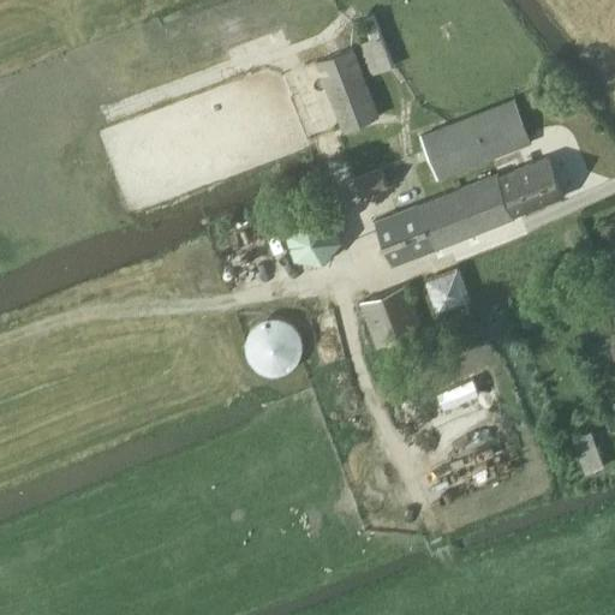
[(372,75),(394,66),(374,16),(353,24),(372,75)]
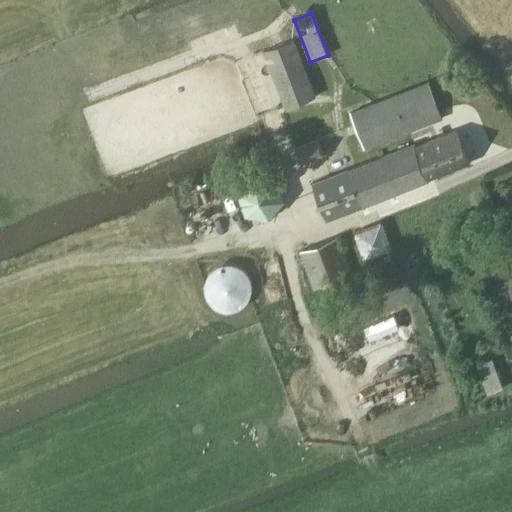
[(285,108),(316,96),(294,39),(263,51),(285,108)]
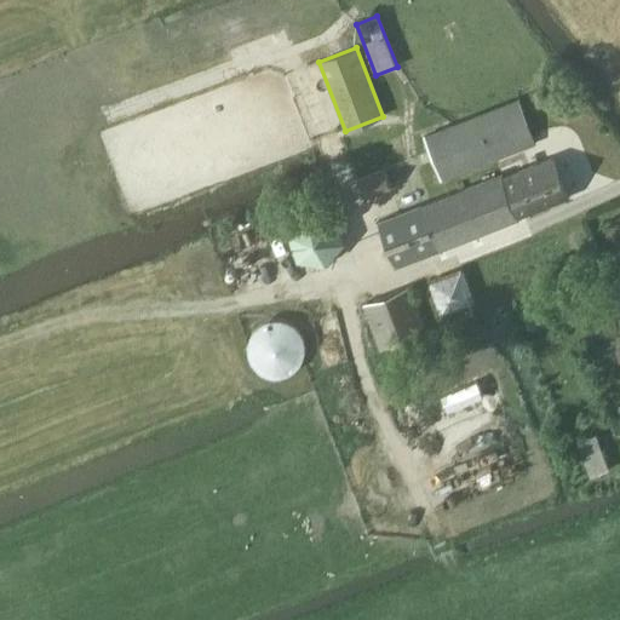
[(441,181),(537,143),(520,99),(424,137),(441,181)]
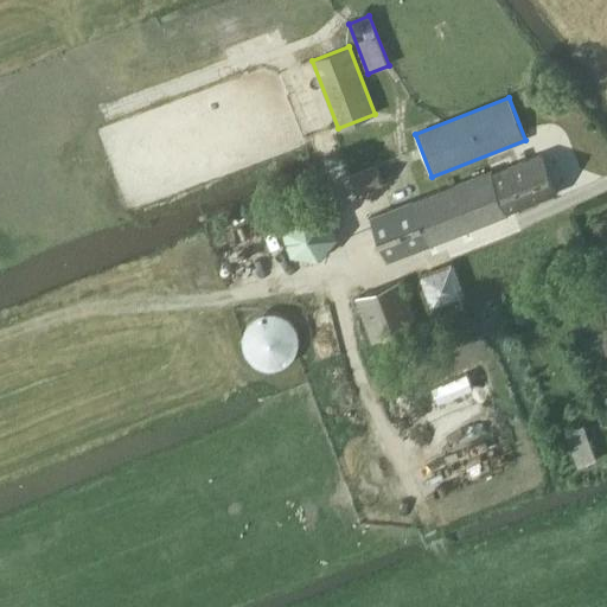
[(557,192),(543,154),(492,174),(491,171),(370,217),(387,262),(509,216),(508,212),(557,192)]
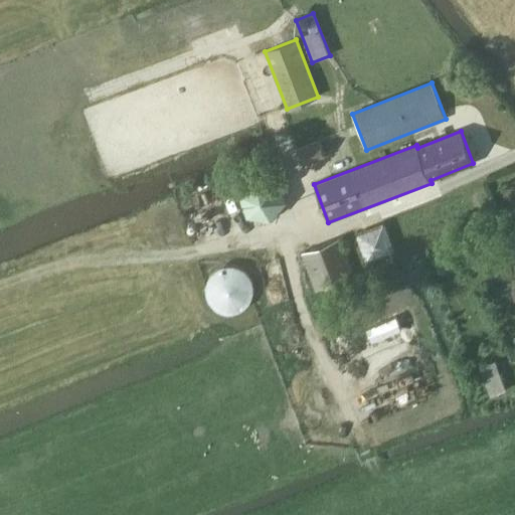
[(304,166),(326,159),(320,141),(298,148),(304,166)]
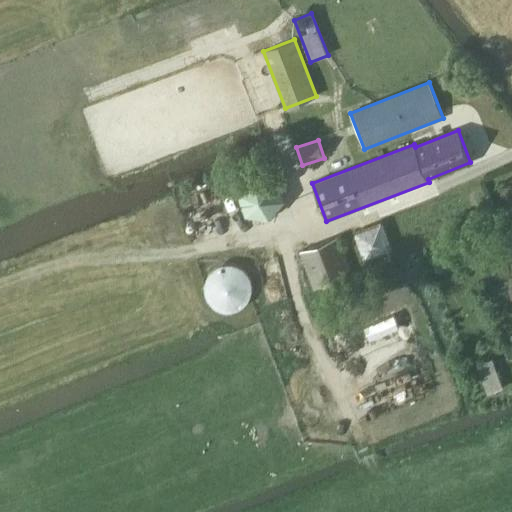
[(273,221),(288,203),(279,179),(255,176),(241,194),(249,217),(273,221)]
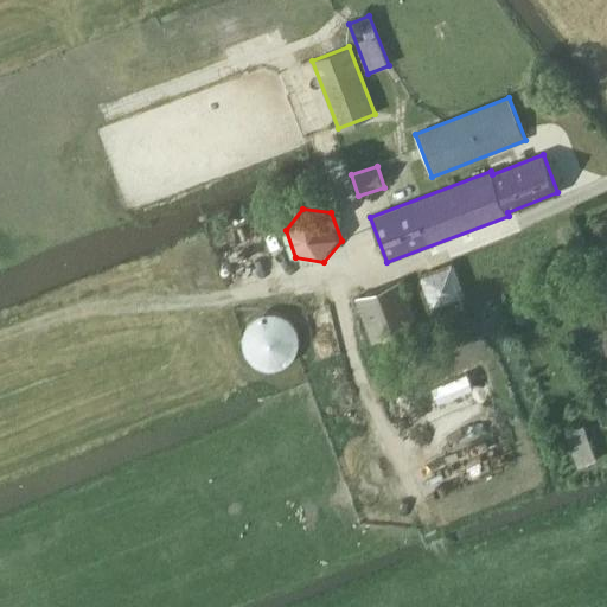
[(372,344),(417,327),(402,282),(356,299),(372,344)]
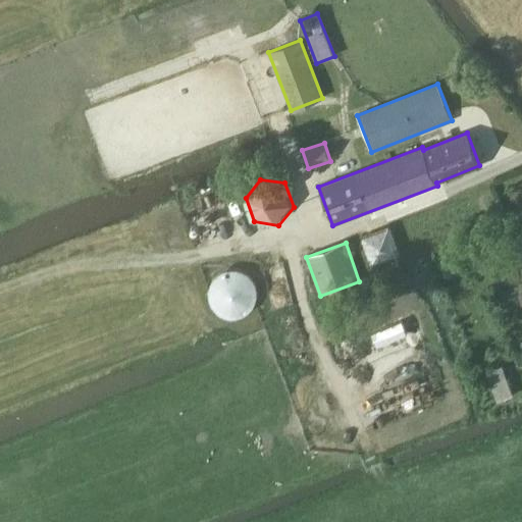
[(210,289),(210,294),(211,299),(213,304),(216,309),(220,312),(220,313),(225,315),(231,317),(238,316),(243,315),(248,312),(252,308),(255,303),(257,298),(257,292),(256,286),(254,281),(251,276),(246,273),(241,270),(236,269),(229,270),(224,271),(219,274),(215,278),(212,283),(210,289)]
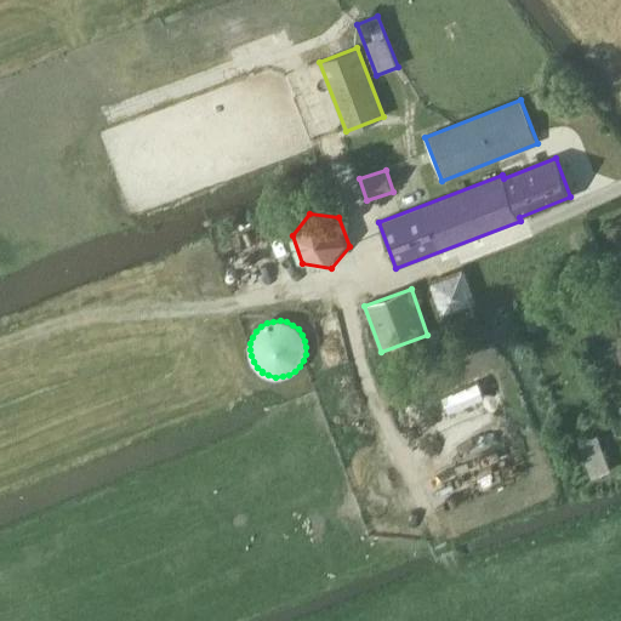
[(596,436),(576,444),(591,479),(610,472),(596,436)]
